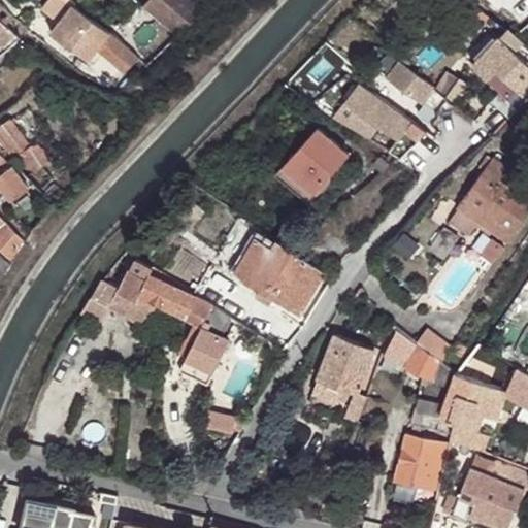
[(97,46),(109,33),(92,21),(73,3),(75,1),(73,0),(48,0),(42,8),(59,21),(50,32),(70,47),(72,46),(87,58),(97,46)]
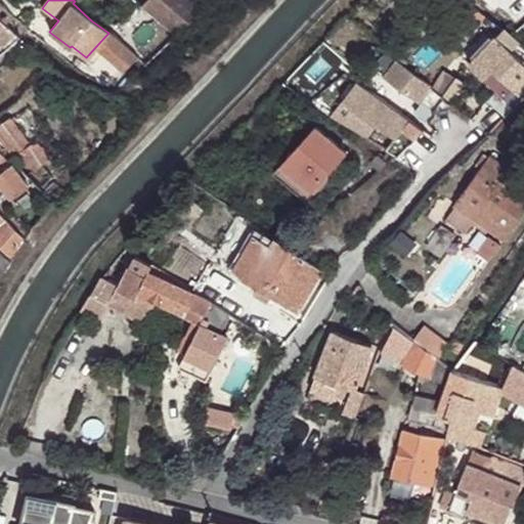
[(170,32),(199,0),(137,0),(136,1),(170,32)]
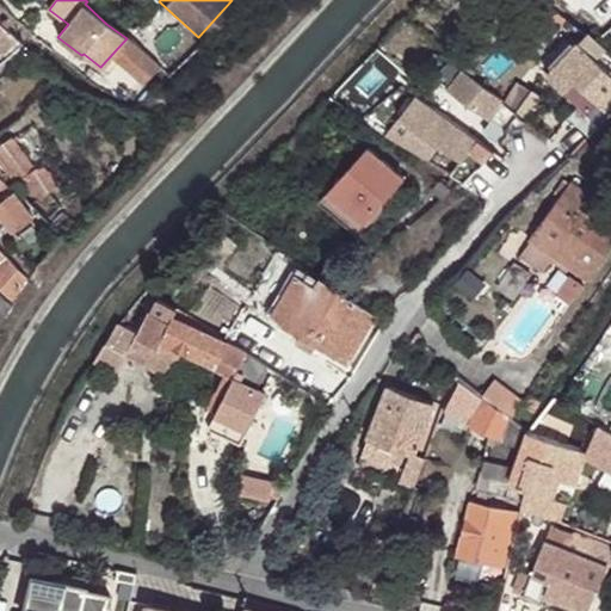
[(152,28),(142,19),(131,31),(142,39),(152,28)]
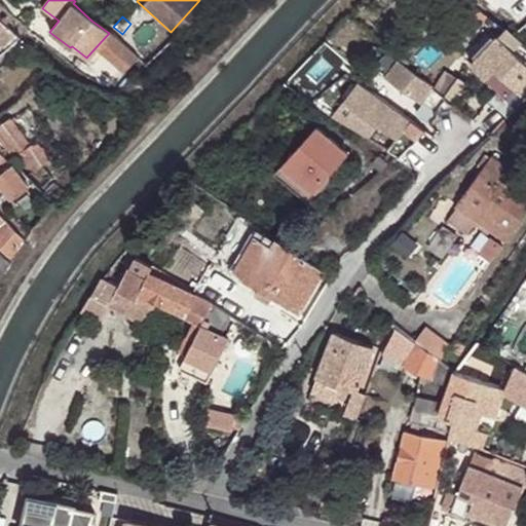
[(0,19),(0,37),(9,28),(0,19)]
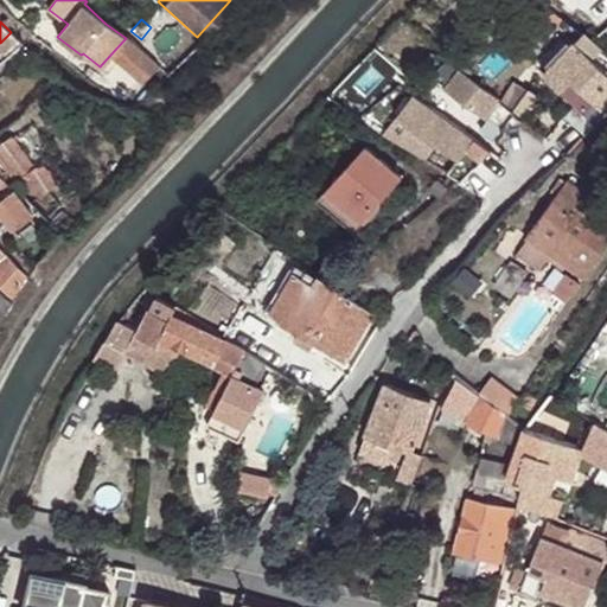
[(0,53),(5,59),(23,43),(11,32),(0,43),(0,53)]
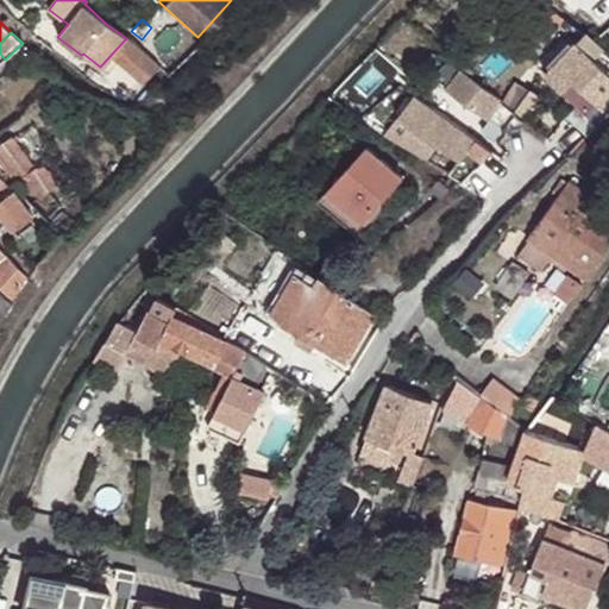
[(545,75),(560,90),(573,77),(592,58),(602,49),(585,36),(545,75)]
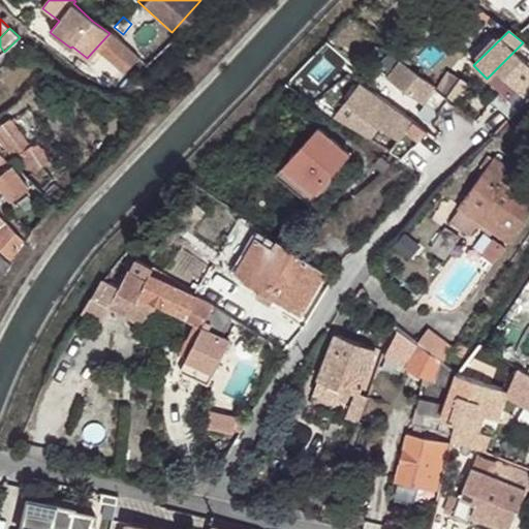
[(137,59),(110,33),(97,47),(124,72),(137,59)]
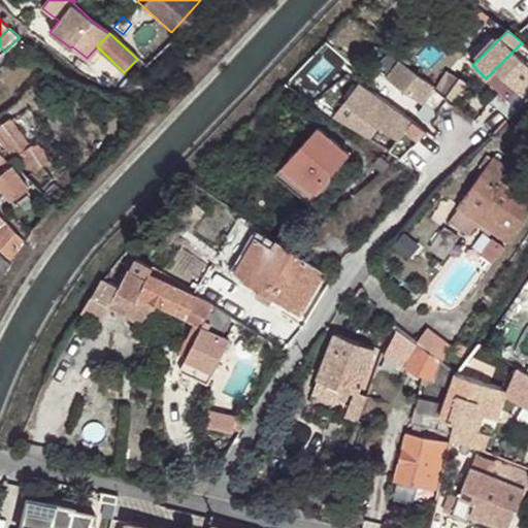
[(525,95),(525,94),(527,90),(527,65),(514,51),(497,67),(516,88),(525,95)]
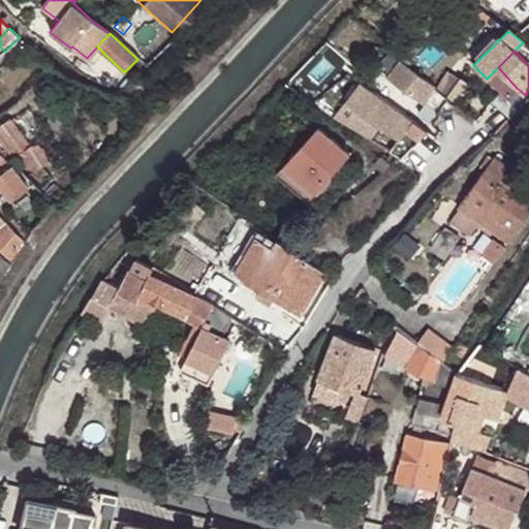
[(400,60),(386,76),(436,114),(447,97),(435,88),(436,86),(400,60)]
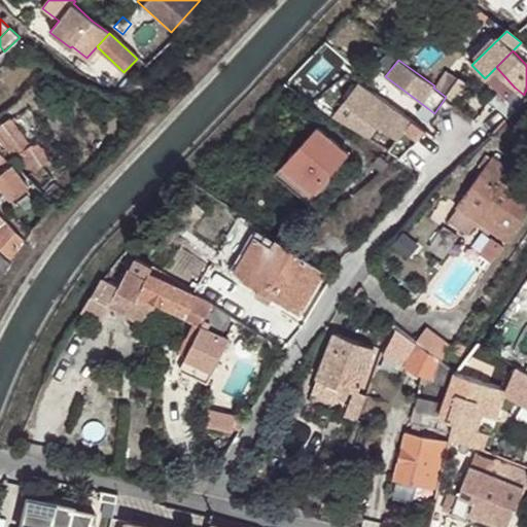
[(485,78),(505,98),(515,88),(496,67),(485,78)]
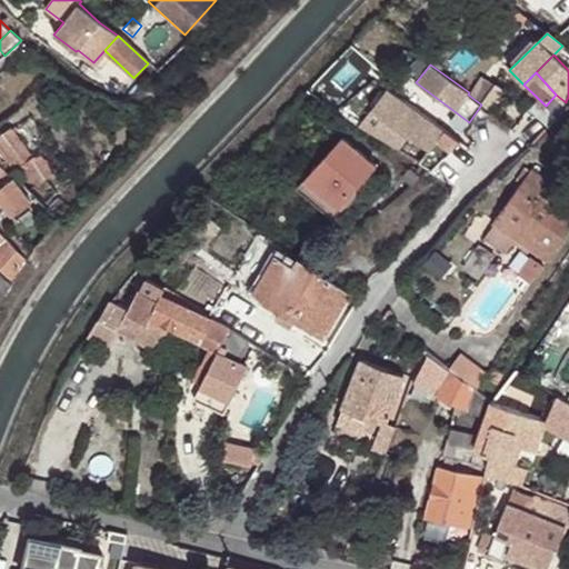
[(516,83),(506,75),(497,85),(505,93),(516,83)]
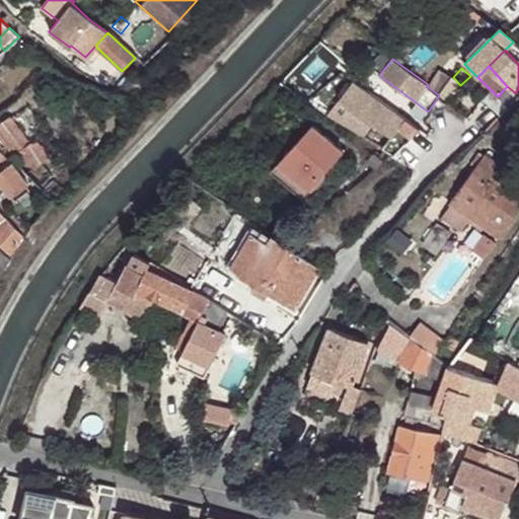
[(355,82),(326,116),(360,137),(364,140),(373,128),(390,141),(404,123),(355,82)]
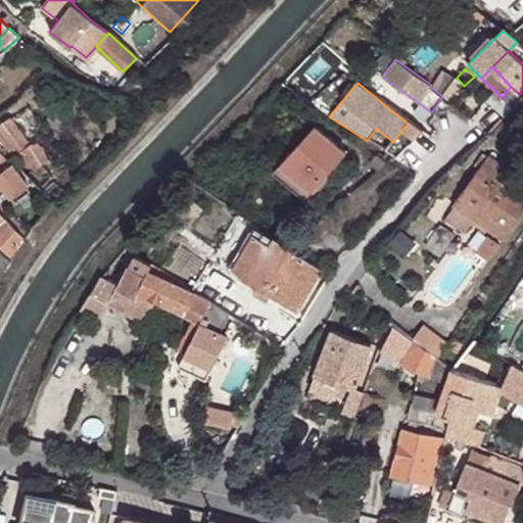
[(502,97),(512,108),(522,96),(522,95),(520,93),(520,94),(511,87),(502,97)]
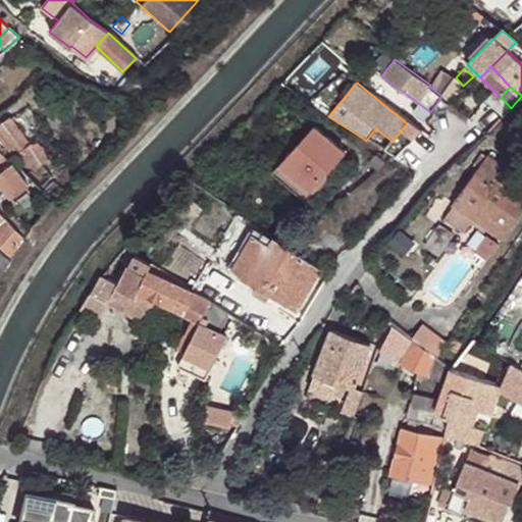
[(0,137),(13,157),(37,168),(48,161),(38,140),(31,145),(15,124),(11,116),(0,123),(0,137)]
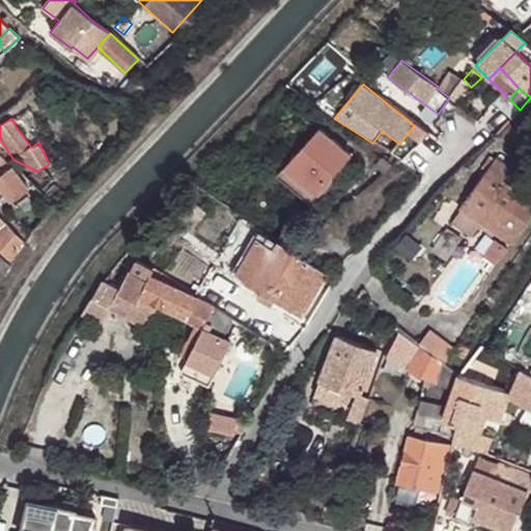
[(348,155),(317,128),(283,167),(314,195),(336,169),(348,155)]
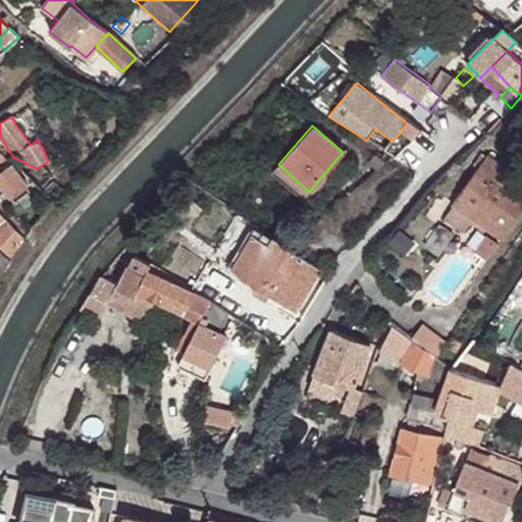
[(0,171),(11,164),(12,163),(0,150),(0,171)]
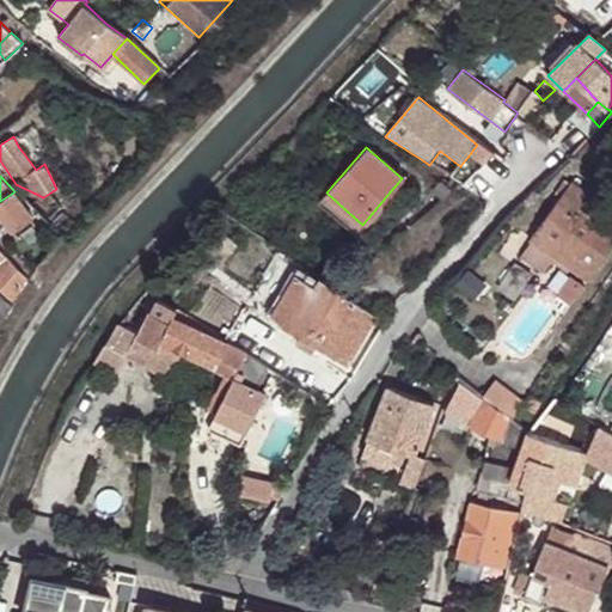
[(544,274),(557,256),(574,270),(558,295),(570,305),(592,273),(611,245),(611,240),(574,213),(588,193),(574,182),(520,256),(544,274)]
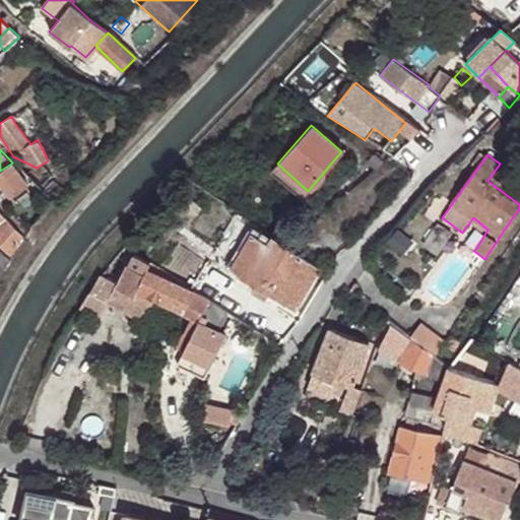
[(25,185),(11,164),(0,171),(0,183),(9,196),(25,185)]
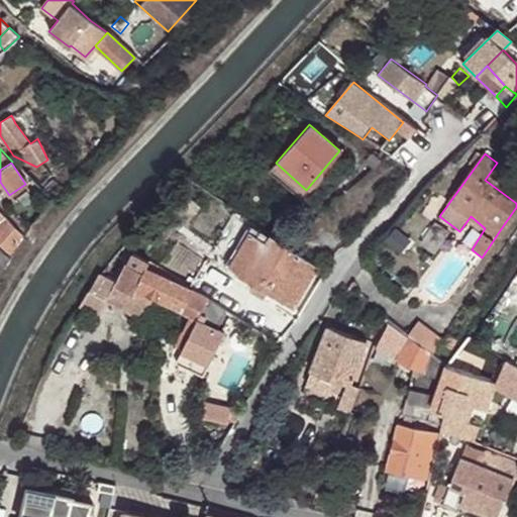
[(0,201),(9,195),(0,182),(0,201)]
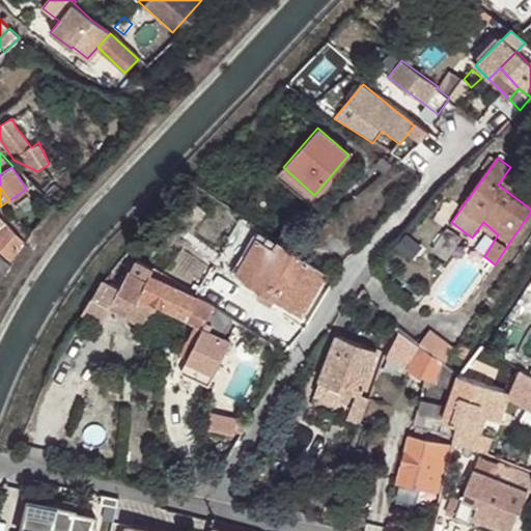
[(6,224),(0,215),(0,248),(11,261),(25,242),(6,224)]
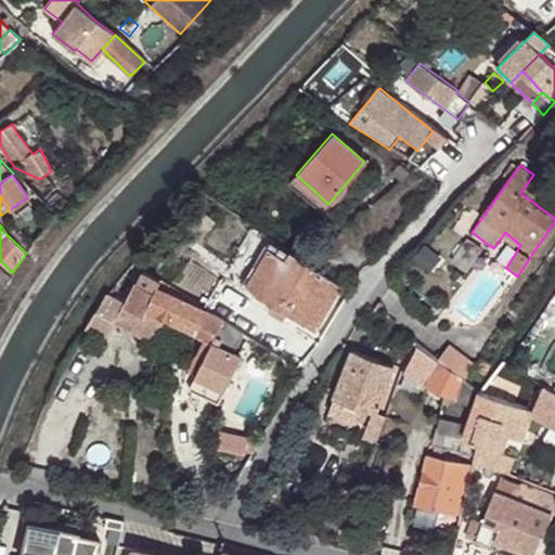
[(300,237),(292,252),(317,269),(325,254),(300,237)]
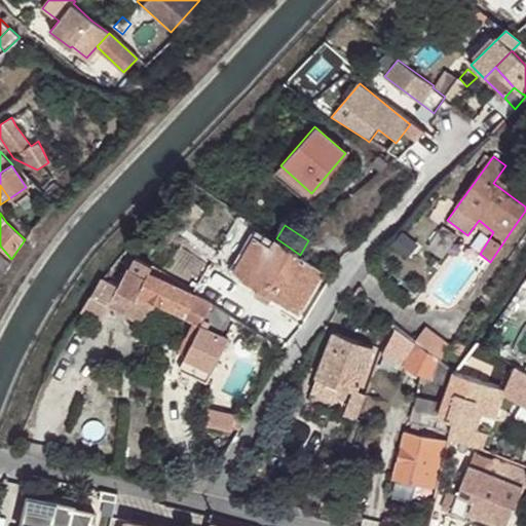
[(299,312),(324,271),(300,255),(276,238),(271,245),(256,235),(233,271),(260,288),(271,295),(299,312)]
